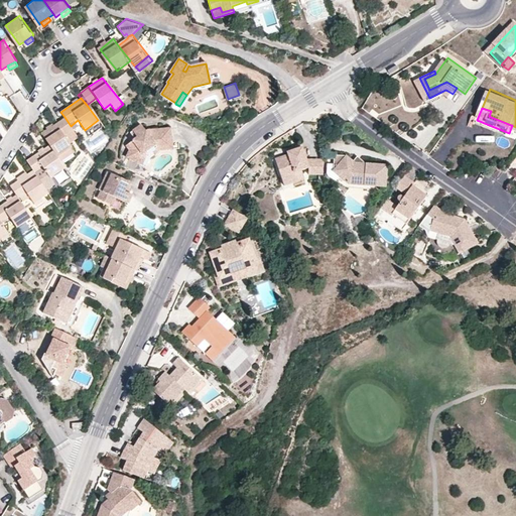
[(72,129),(71,126),(65,117),(41,133),(48,143),(56,155),(71,145),(63,134),(72,129)]
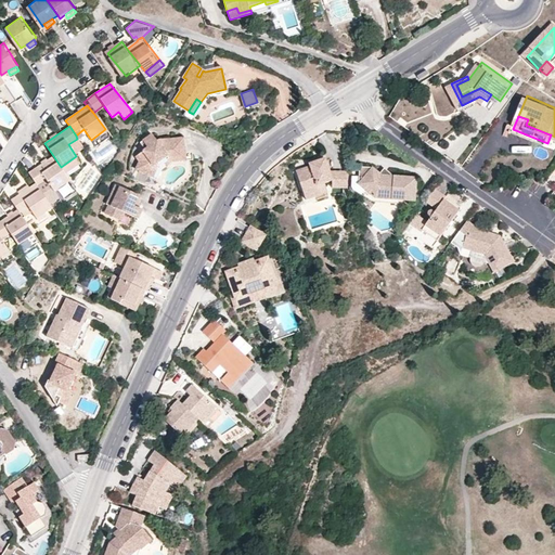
[(84,129),(76,136),(77,139),(80,141),(88,136),(84,129)]
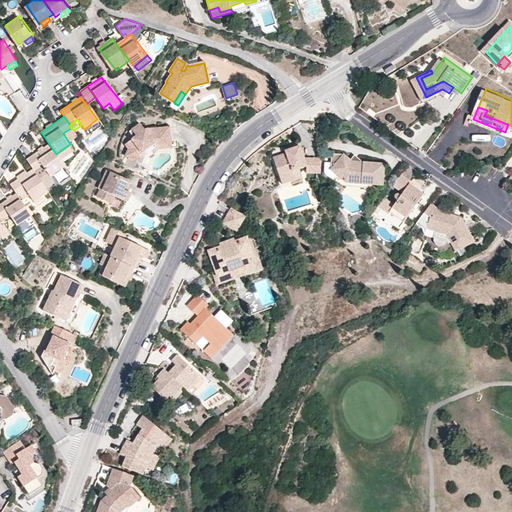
[(170,128),(147,130),(145,131),(140,125),(132,131),(137,138),(134,140),(126,146),(129,150),(126,157),(139,162),(143,154),(150,148),(148,145),(152,142),(156,147),(171,145),(170,128)]
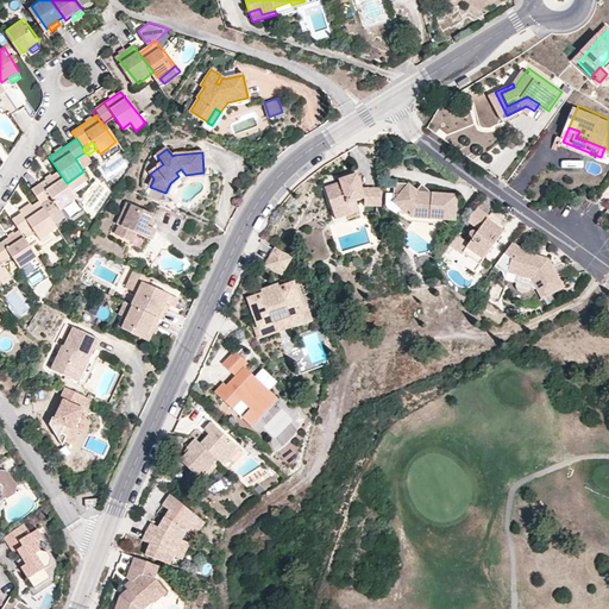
[(67,183),(57,169),(31,188),(38,200),(42,203),(50,198),(58,208),(76,198),(67,183)]
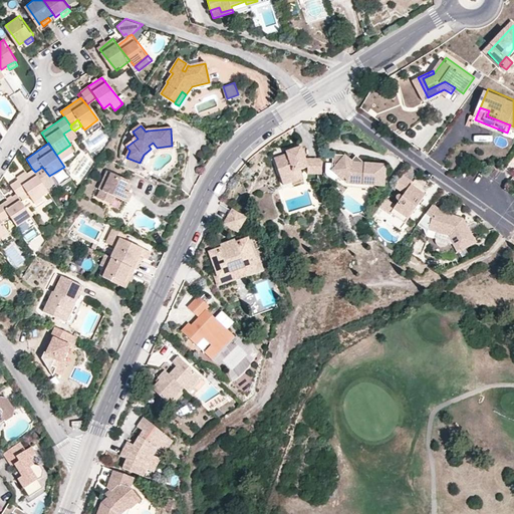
[(172,150),(172,146),(157,148),(153,151),(155,154),(159,151),(172,150)]
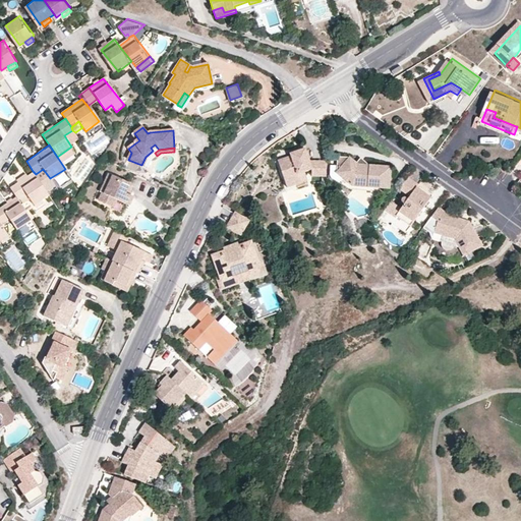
[(297,154),(292,156),(279,161),(287,182),(300,177),(299,174),(305,172),(312,169),(312,176),(327,175),(327,160),(309,161),(304,148),(296,152),(297,154)]
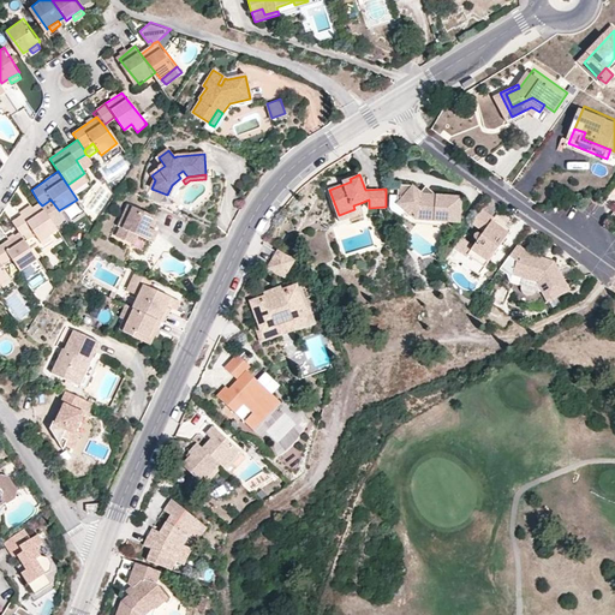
[(172,185),(167,195),(171,197),(177,185),(183,180),(180,178),(172,185)]
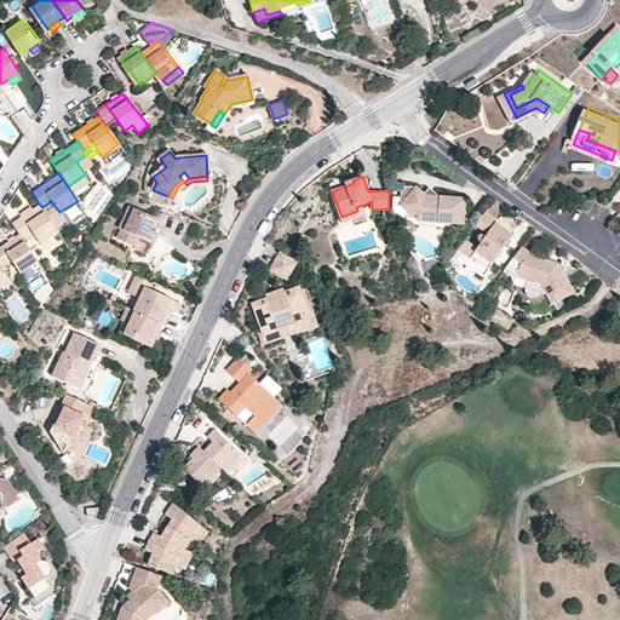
[(426,190),(415,183),(401,183),(401,196),(407,196),(402,204),(422,217),(424,213),(440,213),(443,217),(463,216),(466,212),(465,190),(440,190),(432,191),(431,193),(426,190)]
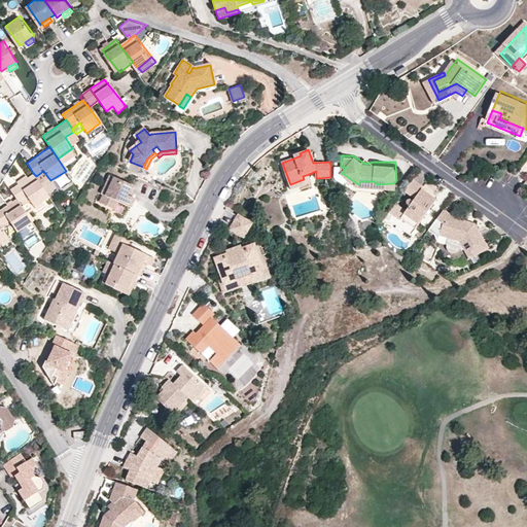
[(374,162),(365,155),(362,162),(366,164),(367,163),(374,162)]
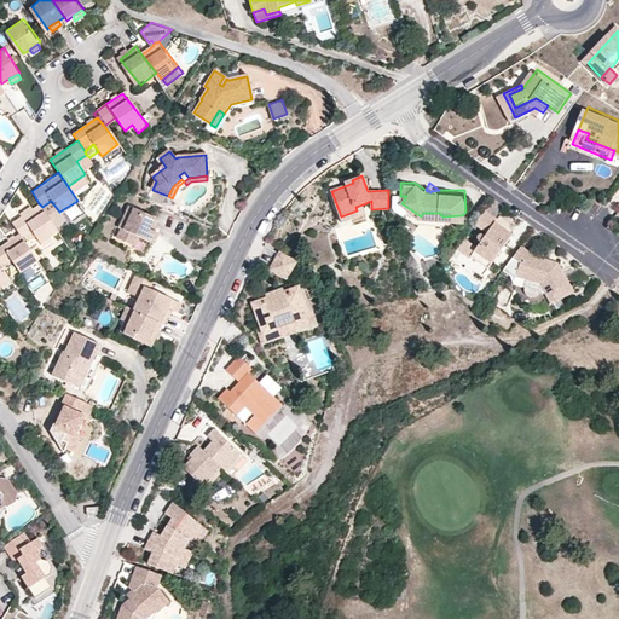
[(58,231),(42,207),(39,203),(12,221),(19,232),(21,235),(30,229),(41,243),(58,231)]
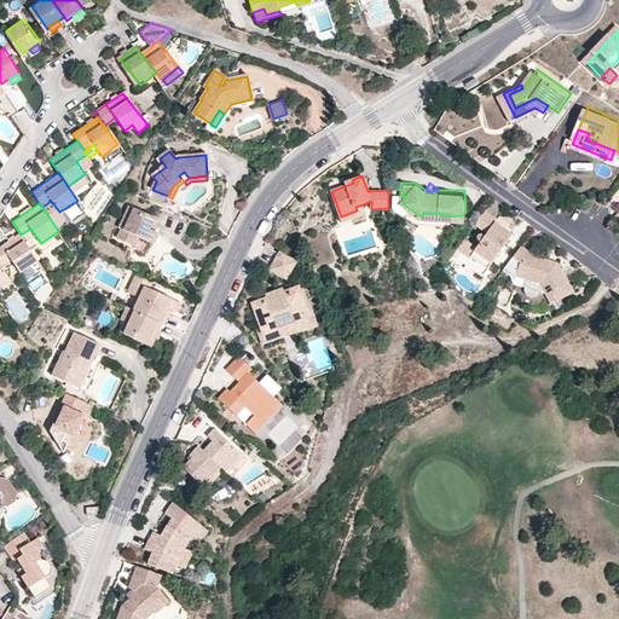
[(68,220),(82,213),(77,203),(63,212),(68,220)]
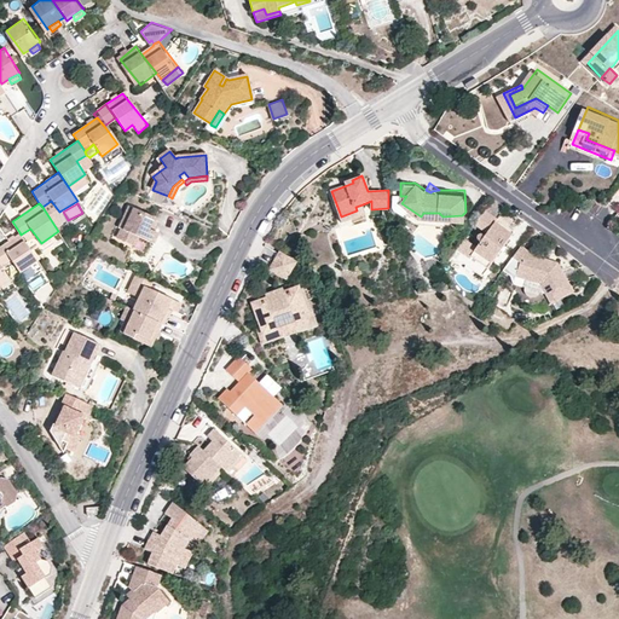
[(129,204),(123,217),(128,219),(123,229),(121,229),(116,238),(133,246),(137,236),(151,242),(154,242),(155,242),(157,241),(158,238),(158,236),(158,232),(156,230),(155,229),(156,225),(151,224),(155,217),(129,204)]
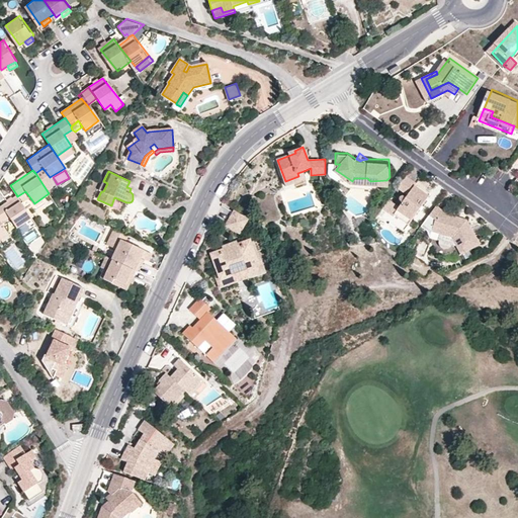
[(308,180),(304,171),(297,173),(298,176),(285,181),(287,187),(308,180)]
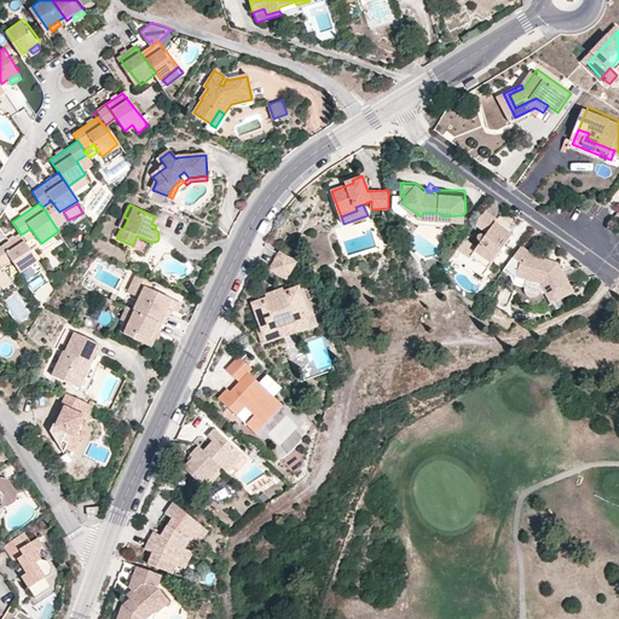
[(502,213),(490,204),(480,219),(491,226),(490,227),(486,227),(485,229),(482,231),(481,235),(482,237),(476,246),(495,258),(516,229),(499,218),(502,213)]
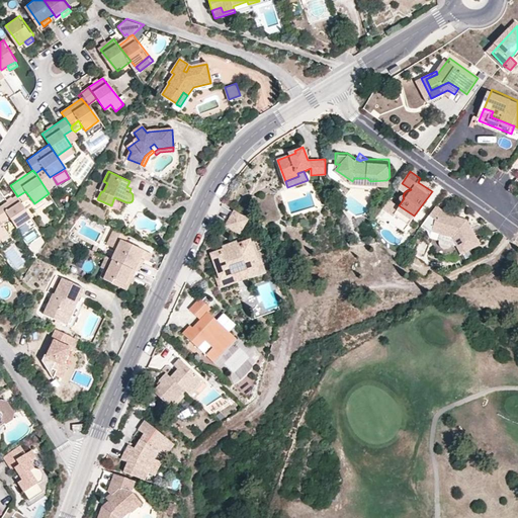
[(434,188),(420,178),(418,182),(432,191),(434,188)]
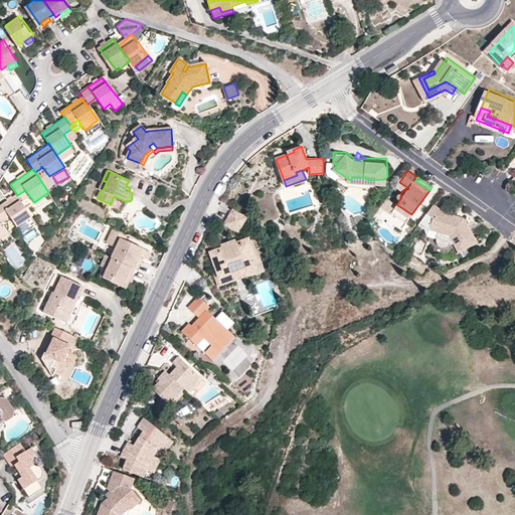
[(103,180),(99,188),(101,190),(103,190),(107,182),(103,180)]
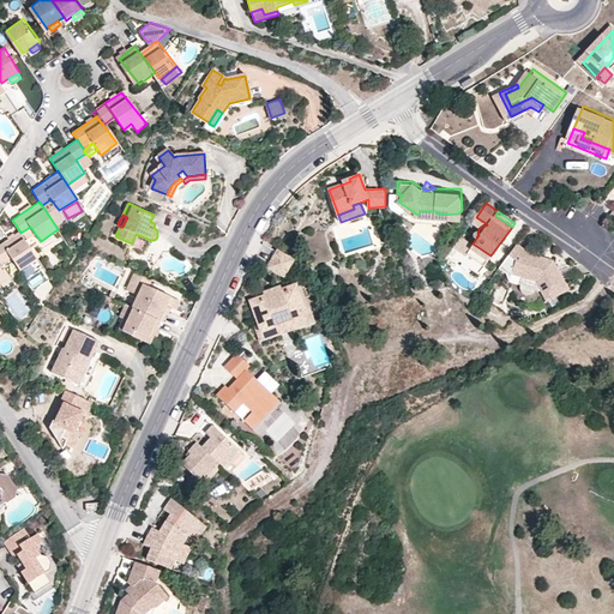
[(37,258),(20,233),(19,230),(1,244),(10,258),(19,270),(37,258)]
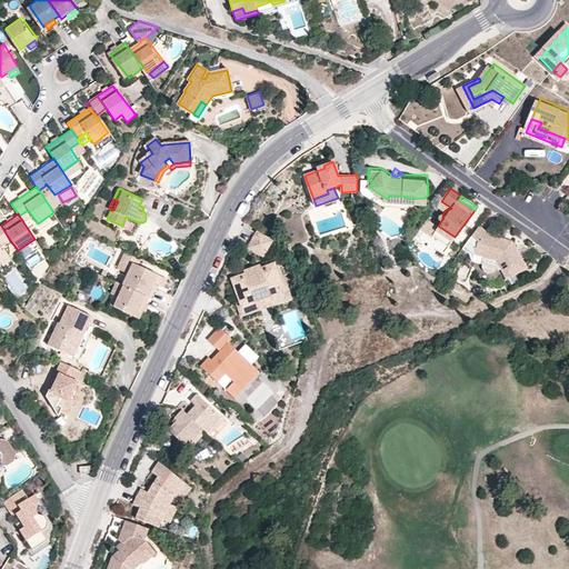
[(423,220),(420,231),(431,233),(435,223),(423,220)]
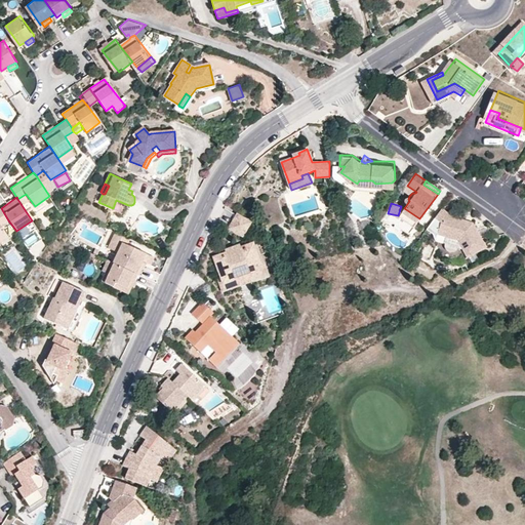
[(449,207),(443,203),(436,213),(444,218),(441,227),(447,232),(460,236),(471,254),(489,245),(479,226),(474,224),(475,223),(469,220),(469,216),(455,212),(457,205),(451,204),(449,207)]
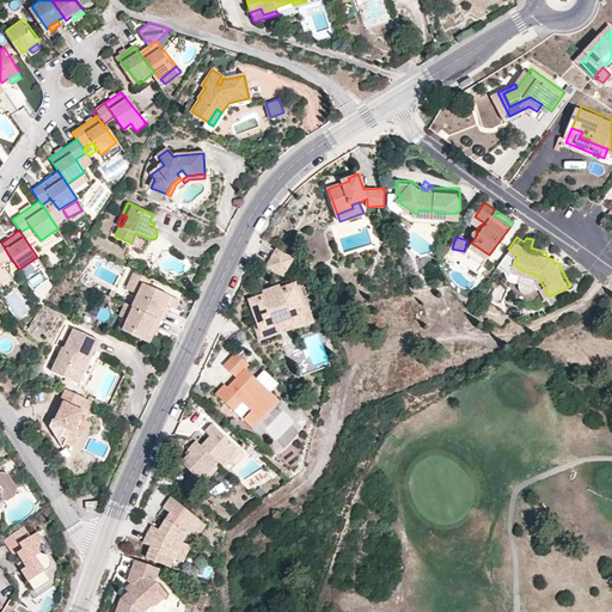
[(1,243),(0,243),(0,259),(1,262),(10,257),(1,243)]
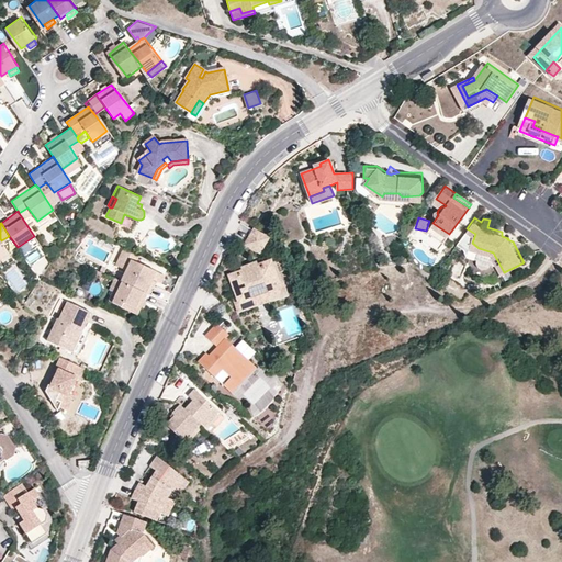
[(449,234),(433,223),(428,227),(446,239),(449,234)]
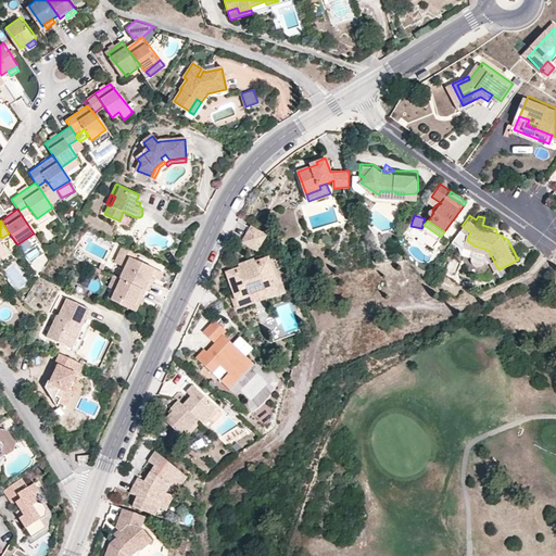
[(252,224),(242,240),(256,249),(266,232),(252,224)]
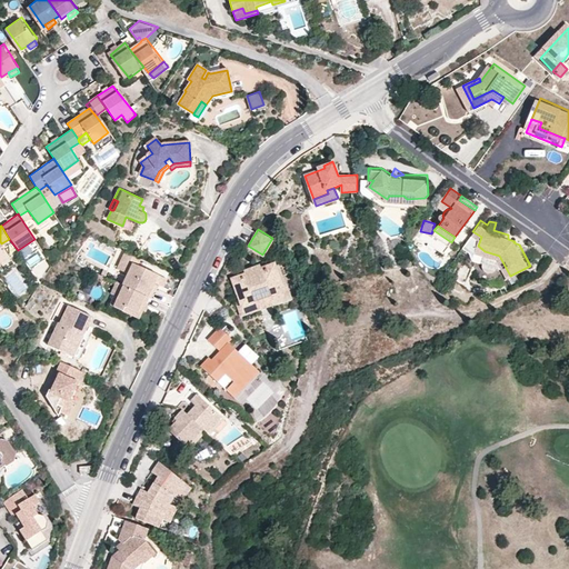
[(516,237),(508,235),(508,239),(515,241),(513,242),(519,245),(516,237)]
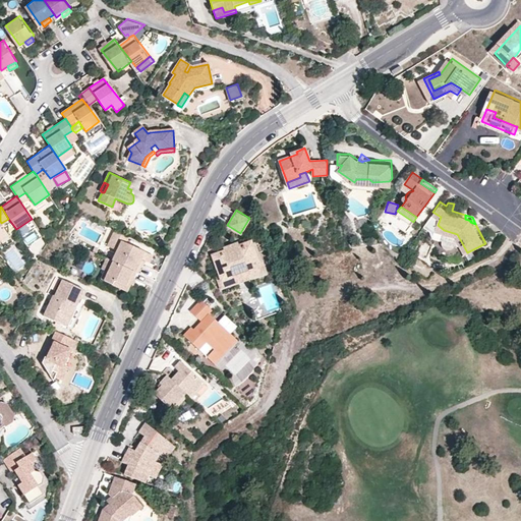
[(0,221),(0,240),(9,234),(1,223),(0,221)]
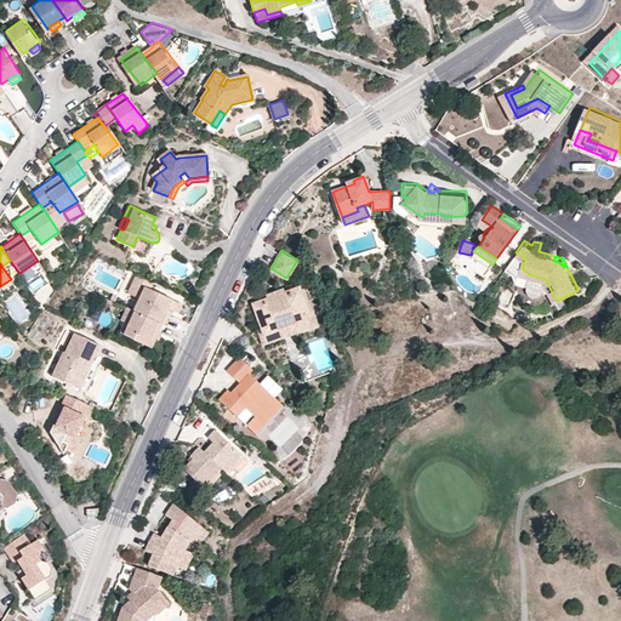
[(154,280),(136,273),(127,291),(137,296),(143,285),(151,289),(154,280)]
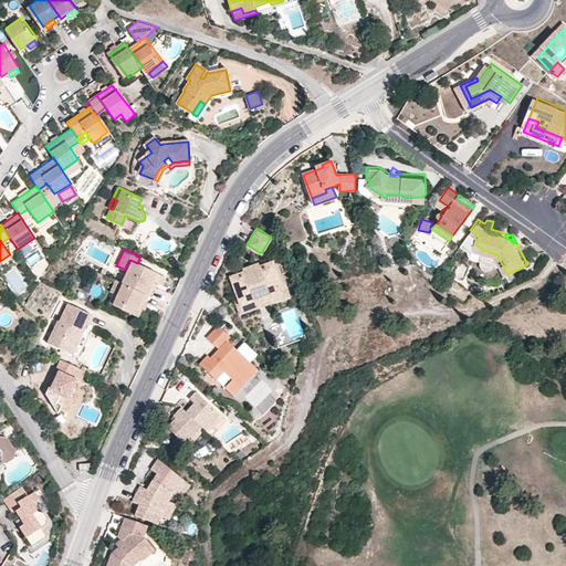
[(25,259),(30,265),(42,258),(38,251),(25,259)]
